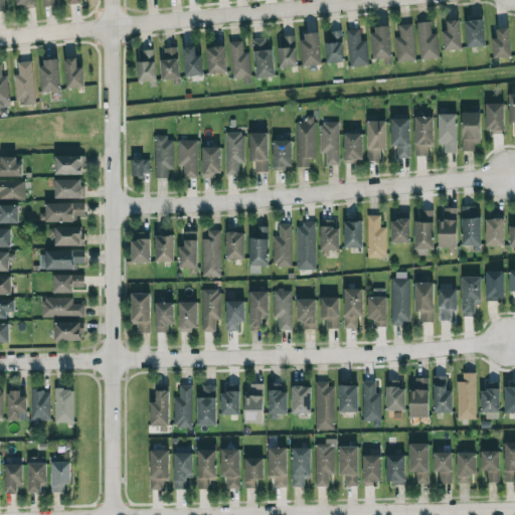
[(443,49),(460,49),(459,19),(445,20),(446,30),(442,30),(443,49)]
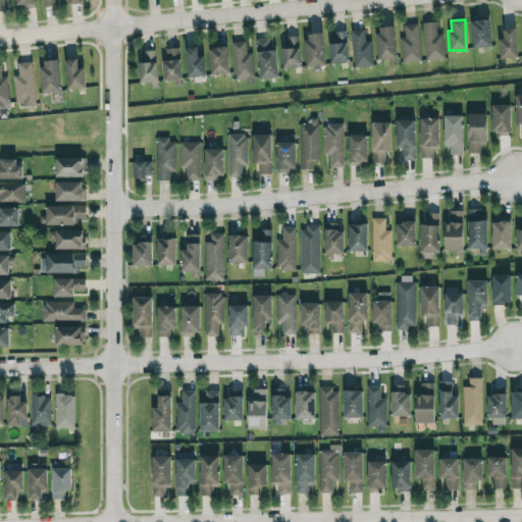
[(490,47),(489,19),(471,20),(471,47),(490,47)]
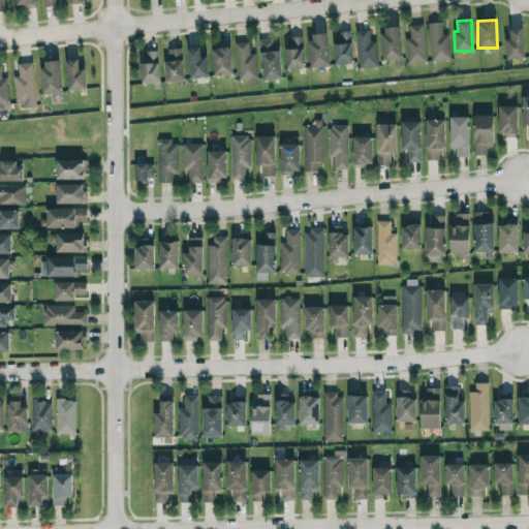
[(430,61),(449,60),(448,34),(441,34),(441,22),(429,23),(430,61)]
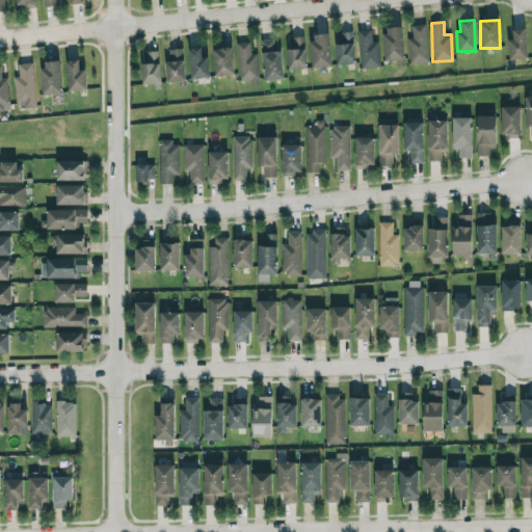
[(410,26),(411,37),(406,38),(409,63),(428,61),(424,24),(410,26)]
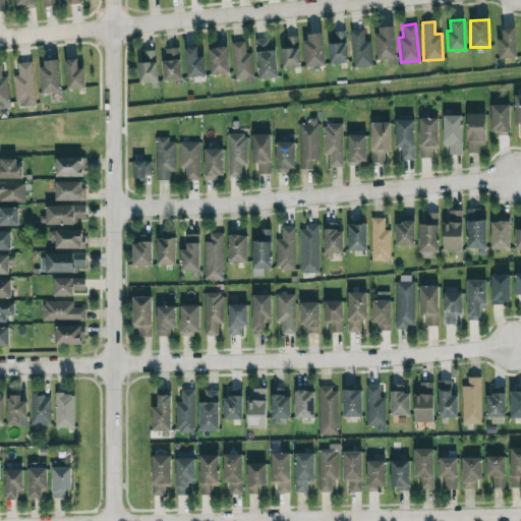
[(395,64),(394,26),(375,26),(377,59),(387,59),(387,64),(395,64)]
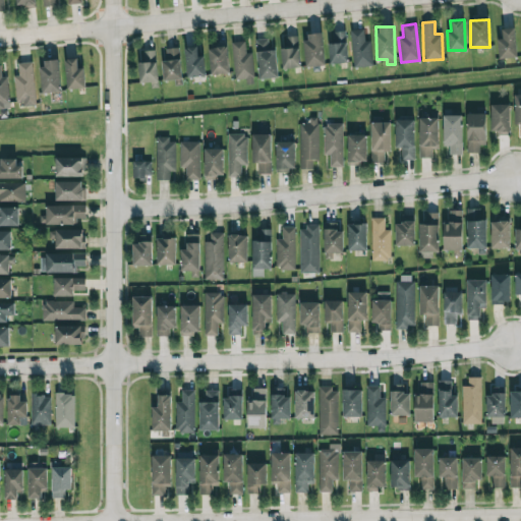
[(501,29),(501,38),(497,38),(498,58),(515,58),(515,27),(501,29)]
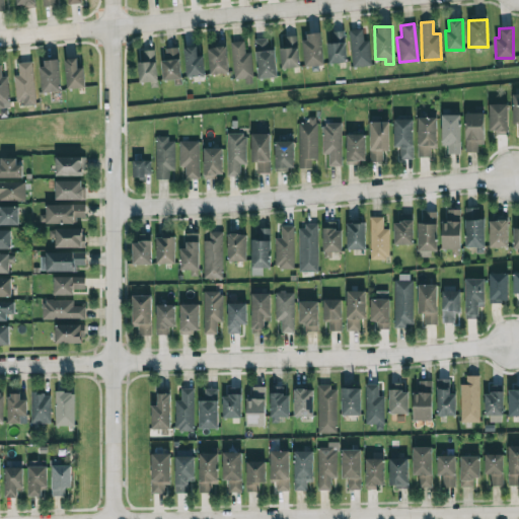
[(370,65),(369,40),(363,41),(362,28),(349,29),(352,66),(370,65)]
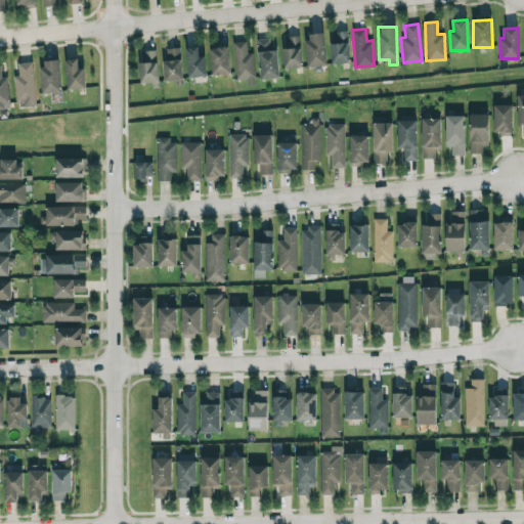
[(330,32),(332,63),(349,62),(347,32),(330,32)]
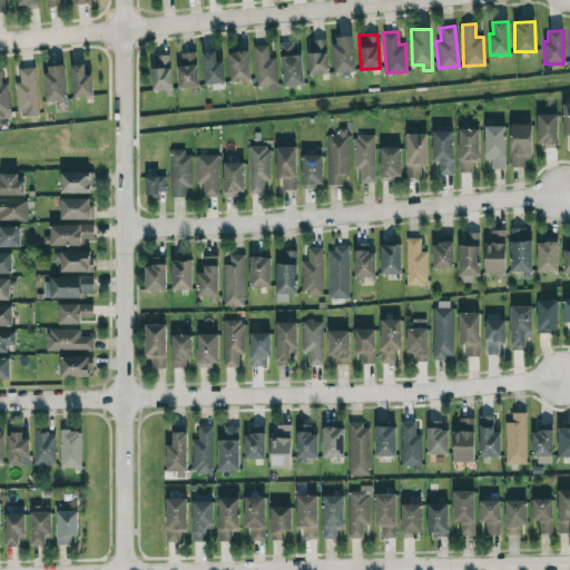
[(353,71),(352,36),(332,37),(334,72),(353,71)]
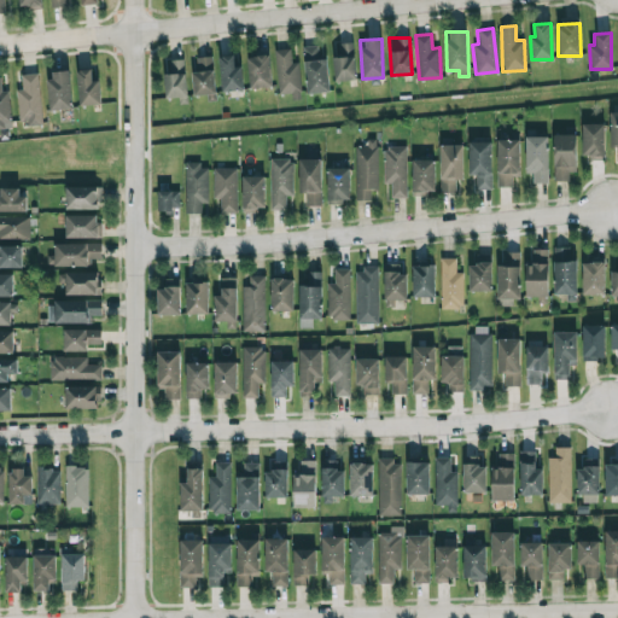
[(334,81),(355,80),(354,44),(333,44),(334,81)]
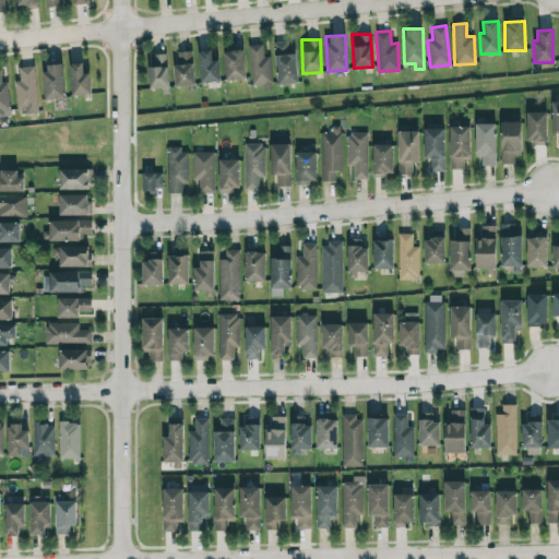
[(275,42),(276,84),(296,83),(295,54),(288,54),(288,42),(275,42)]
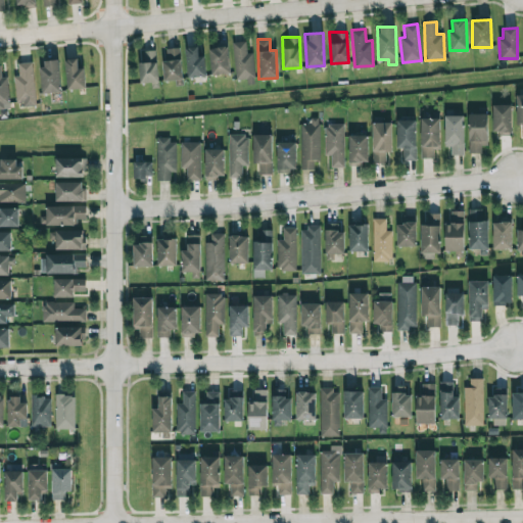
[(234,81),(253,81),(252,52),(246,53),(245,41),(233,42),(234,81)]
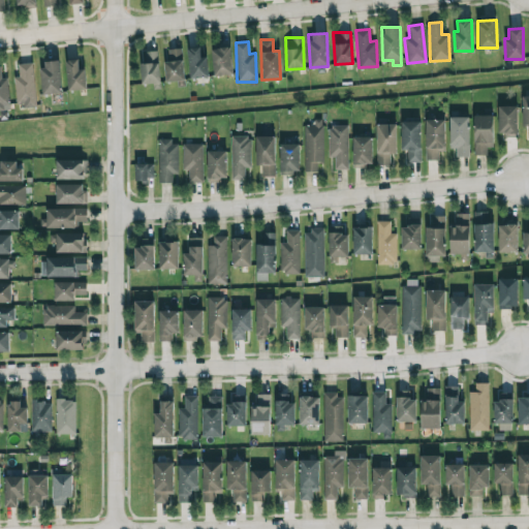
[(189,78),(208,76),(207,56),(199,57),(199,47),(187,48),(189,78)]
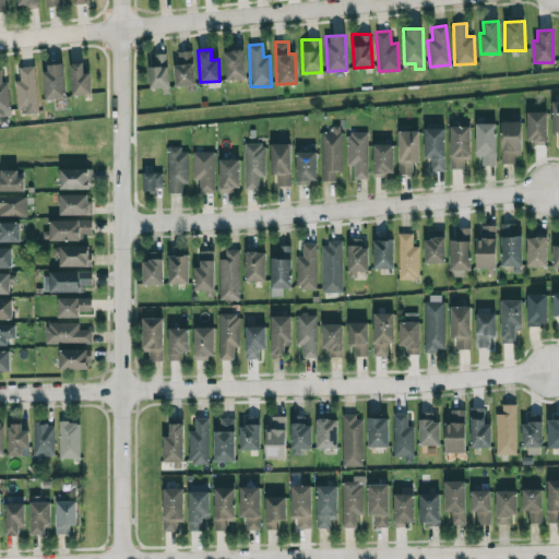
[(193,85),(192,50),(177,51),(178,63),(174,64),(175,86),(193,85)]
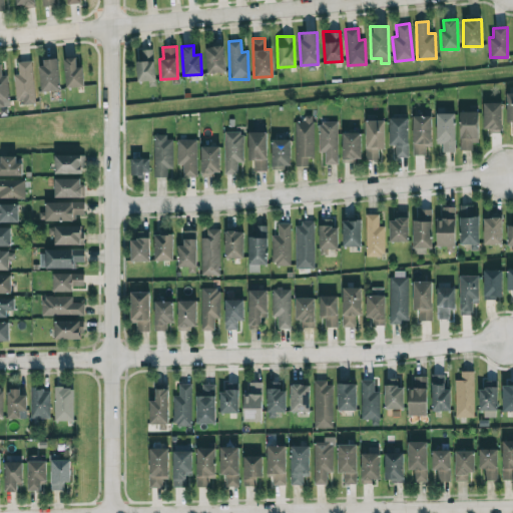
[(224,72),(223,46),(204,46),(206,73),(224,72)]
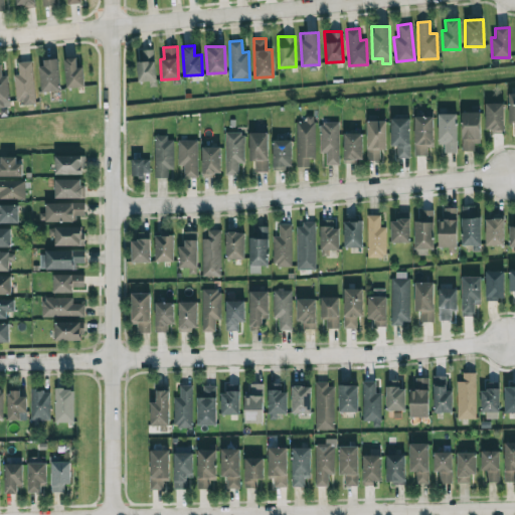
[(140,50),(141,61),(136,61),(138,81),(155,81),(153,49),(140,50)]
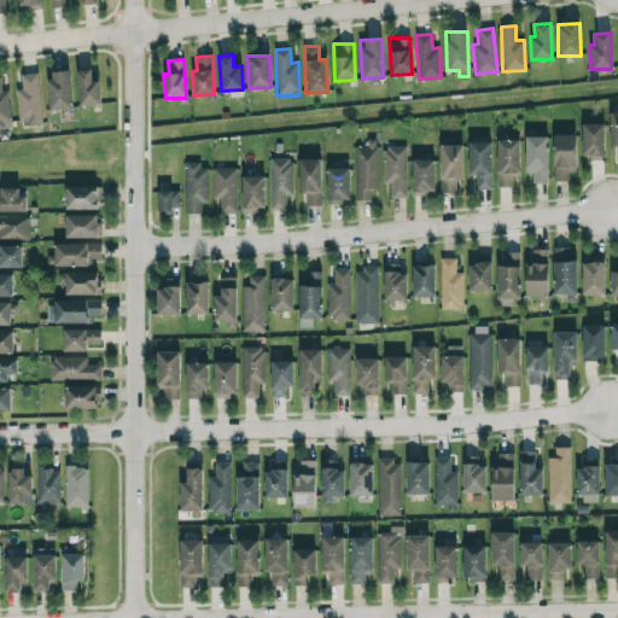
[(92,80),(91,69),(76,69),(79,105),(100,104),(99,80),(92,80)]
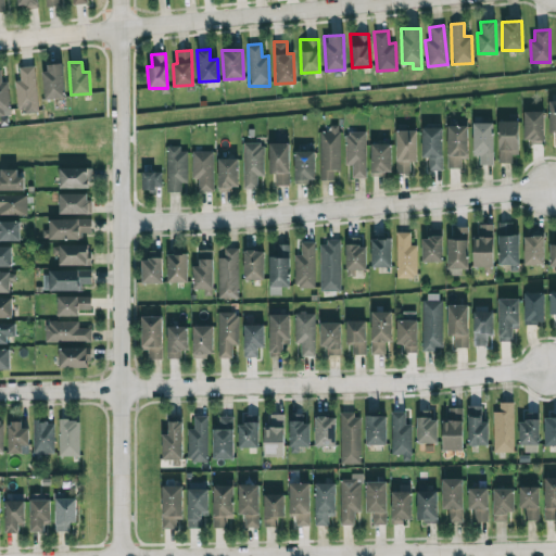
[(47,72),(42,72),(43,99),(63,98),(62,63),(46,64),(47,72)]
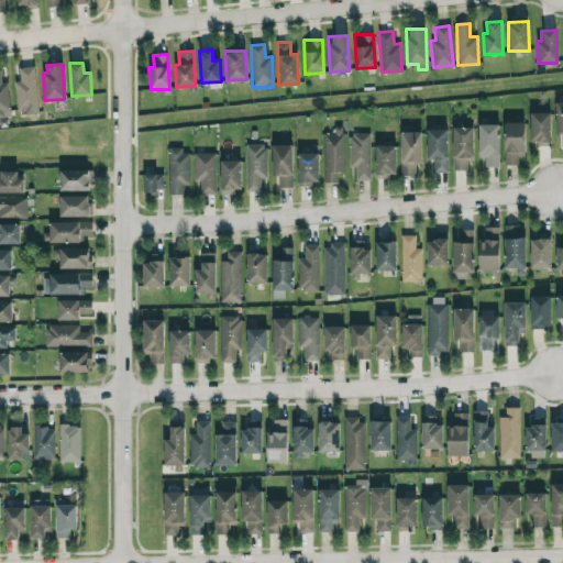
[(36,114),(35,67),(19,67),(19,80),(15,81),(17,116),(36,114)]
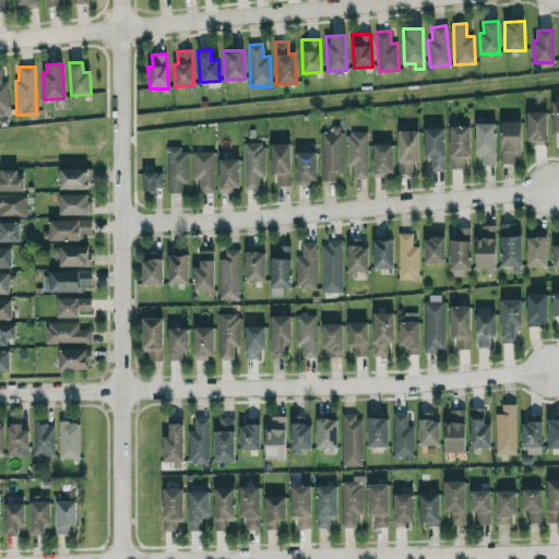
[(546,111),(525,113),(525,143),(546,143),(546,111)]
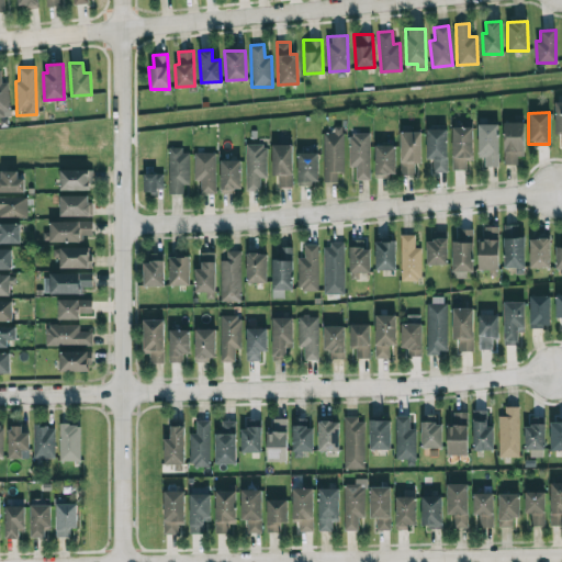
[(504,122),(503,165),(521,165),(523,122),(504,122)]
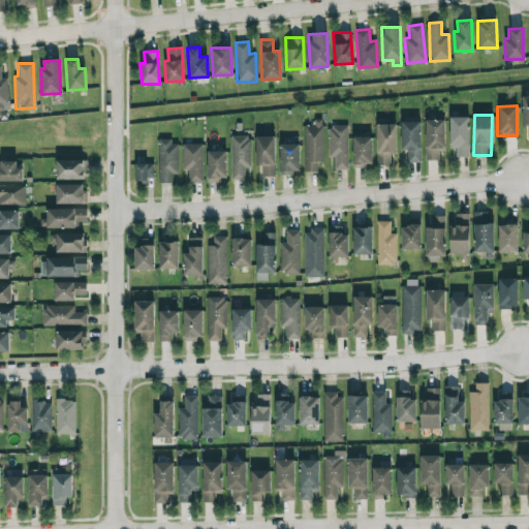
[(449,149),(455,148),(455,157),(468,156),(468,117),(448,117),(449,149)]
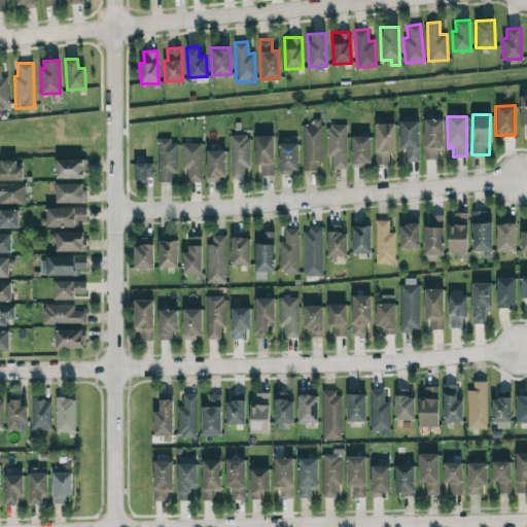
[(321,162),(320,118),(312,118),(312,125),(302,125),(303,171),(315,170),(315,162),(321,162)]
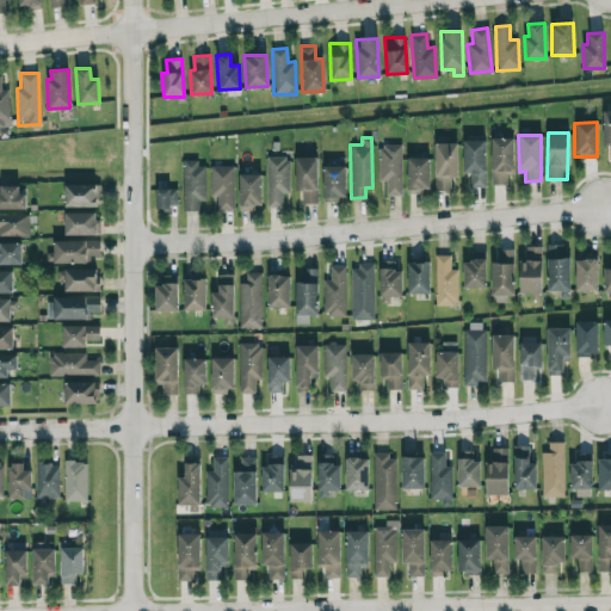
[(512,139),(491,137),(491,185),(505,185),(505,174),(512,174),(512,139)]
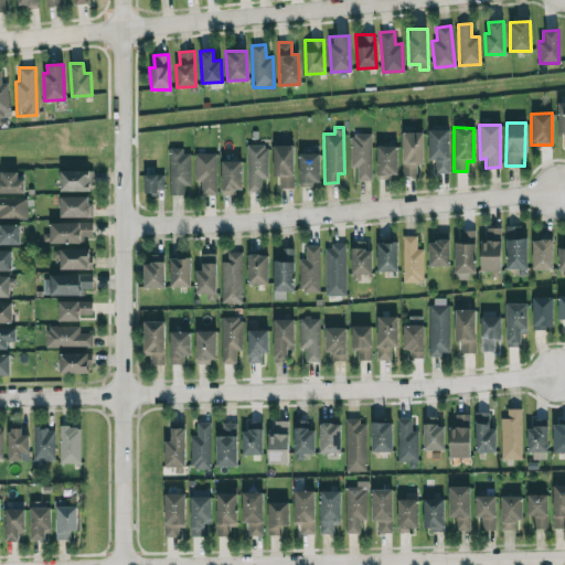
[(434,160),(435,173),(449,173),(448,129),(428,129),(428,160),(434,160)]
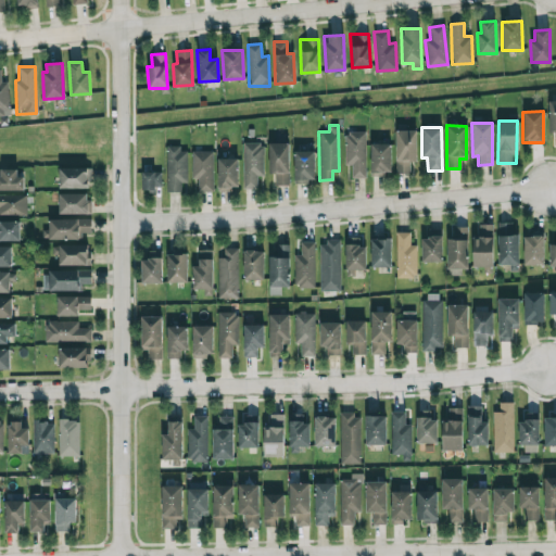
[(416,162),(415,129),(394,130),(396,174),(409,173),(409,162),(416,162)]
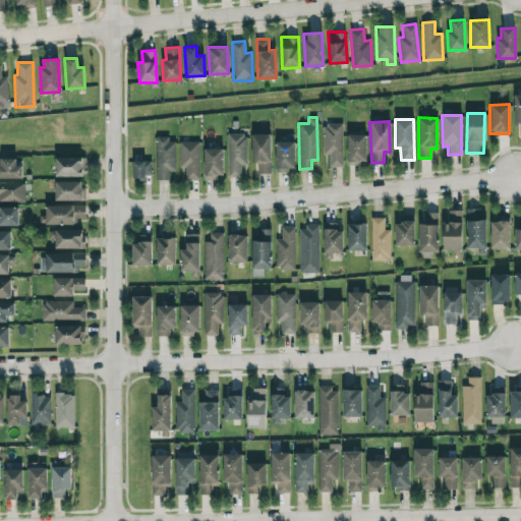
[(329,167),(342,166),(341,123),(323,124),(323,155),(329,155),(329,167)]
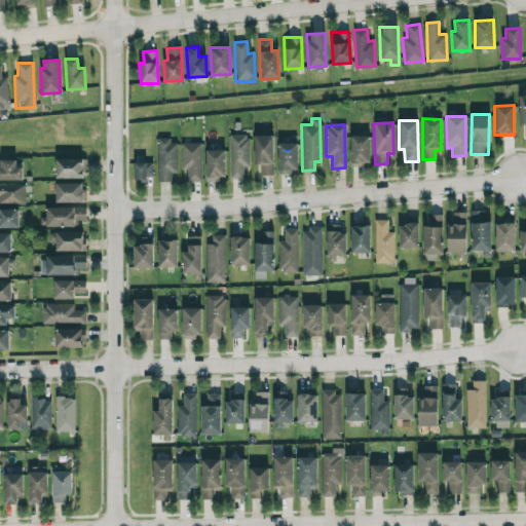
[(242,166),(249,166),(248,135),(229,135),(230,179),(242,179),(242,166)]
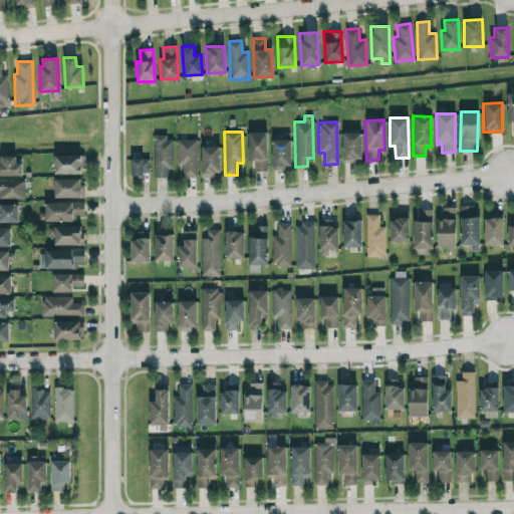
[(249,161),(254,161),(254,172),(267,171),(266,132),(248,133),(249,161)]
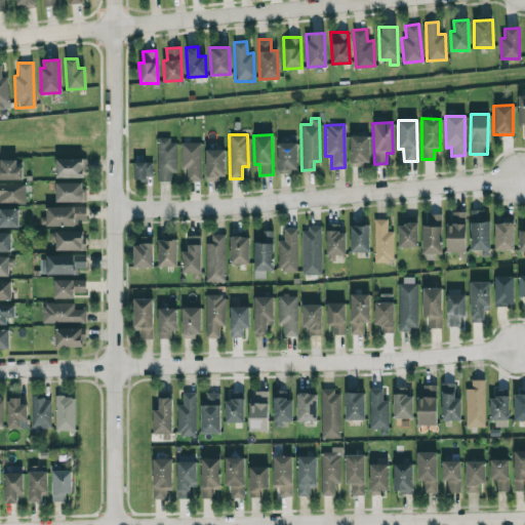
[(349,135),(350,164),(368,164),(367,135),(349,135)]
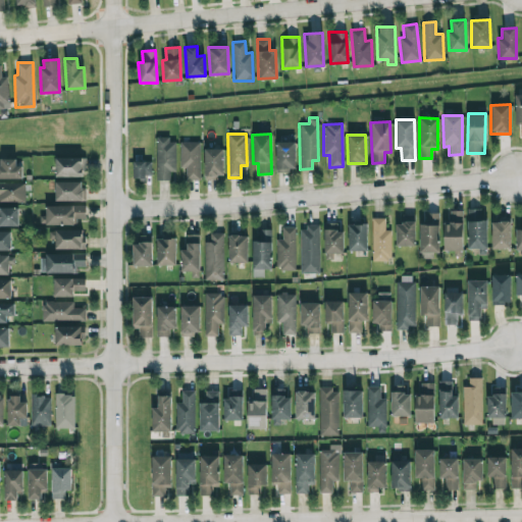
[(156,139),(155,180),(169,180),(169,171),(174,171),(175,139),(156,139)]
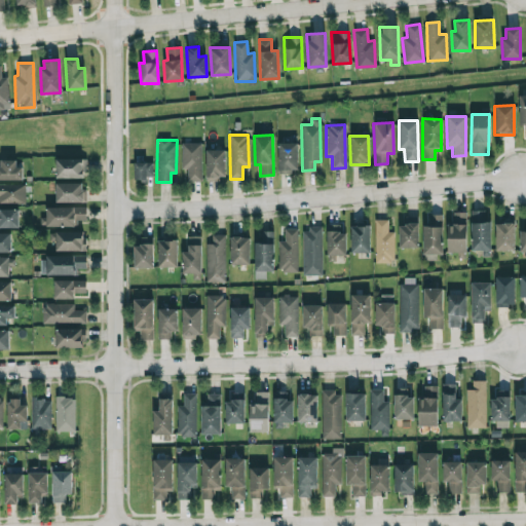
[(200,144),(181,143),(181,170),(187,170),(186,181),(200,181),(200,144)]
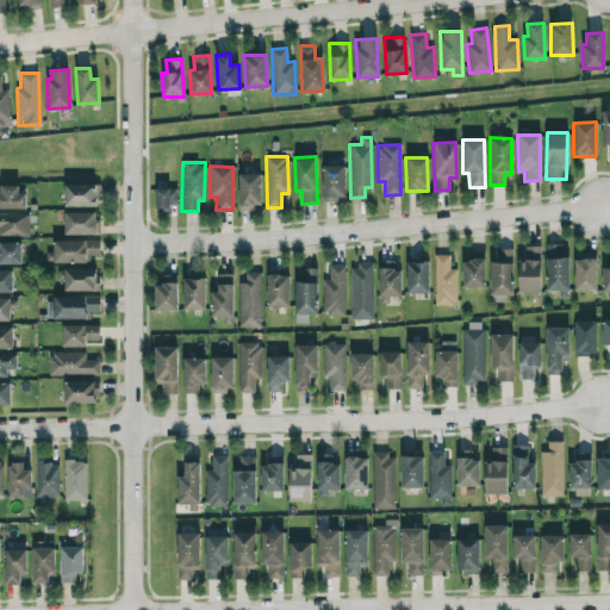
[(344,200),(344,166),(323,166),(322,199),(344,200)]
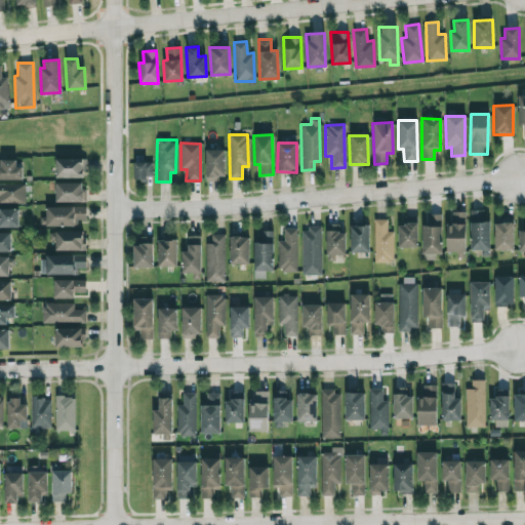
[(224,150),(205,150),(205,179),(225,178),(224,150)]
